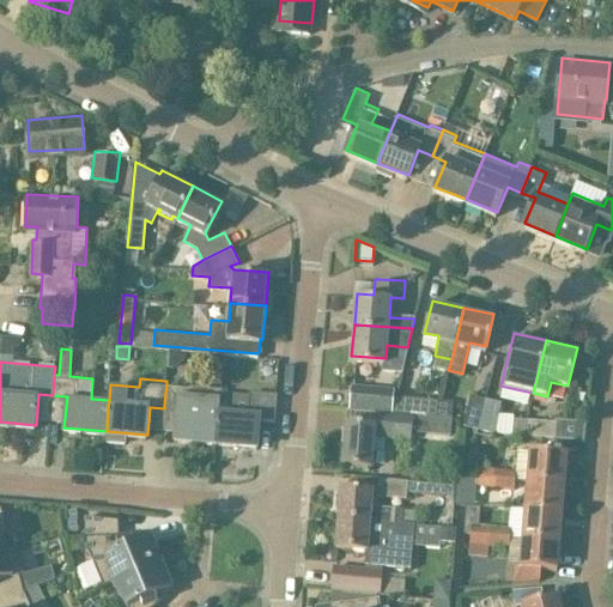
[(351,404),(393,408),(395,384),(352,381),(351,404)]
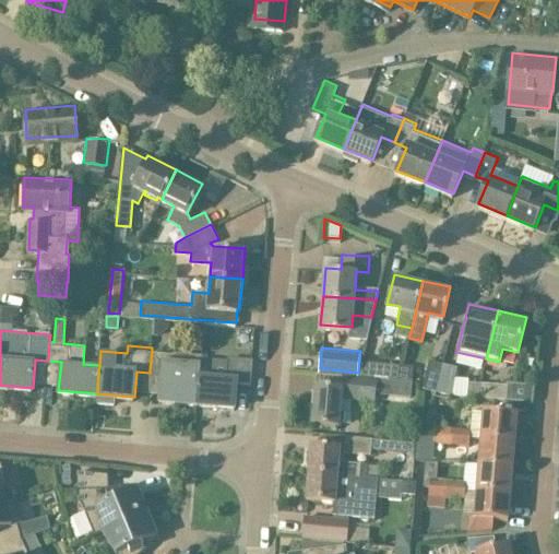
[(198,401),(201,373),(198,373),(200,354),(152,351),(150,369),(163,369),(161,399),(198,401)]
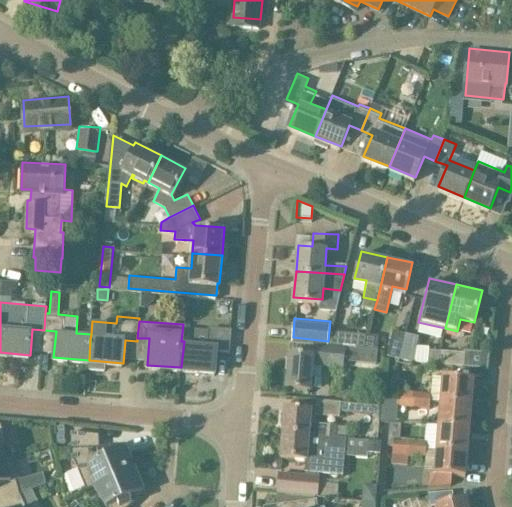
[(184,341),(181,367),(216,370),(218,349),(228,350),(230,328),(208,326),(207,343),(184,341)]
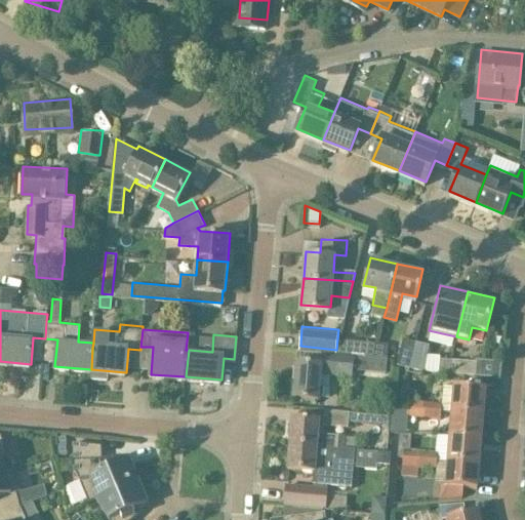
[(409,366),(415,341),(402,337),(396,363),(409,366)]
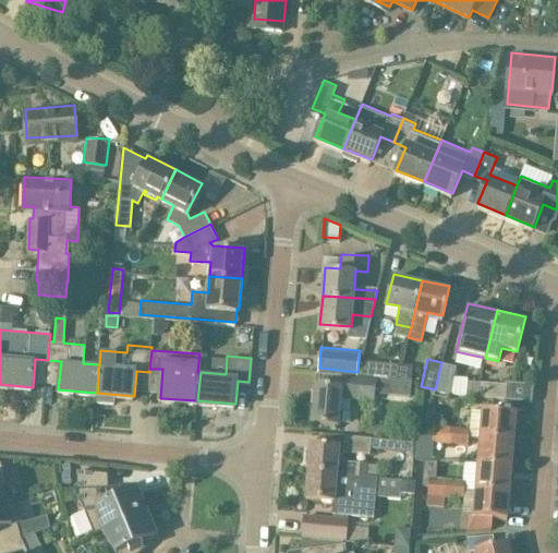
[(411,364),(386,361),(384,375),(410,377),(411,364)]
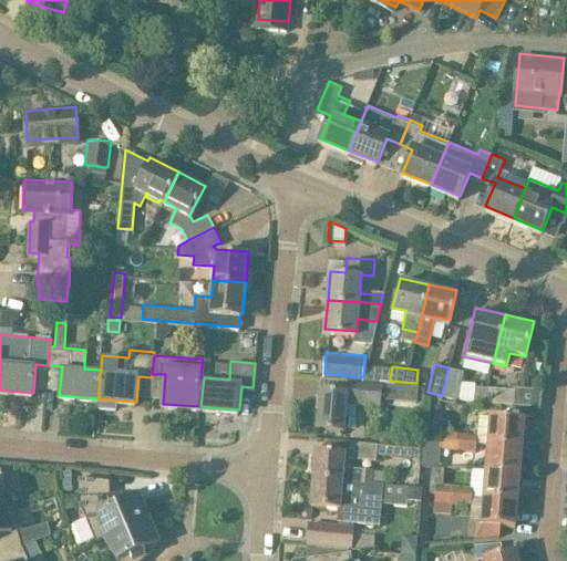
[(463,371),(449,367),(442,395),(455,398),(463,371)]
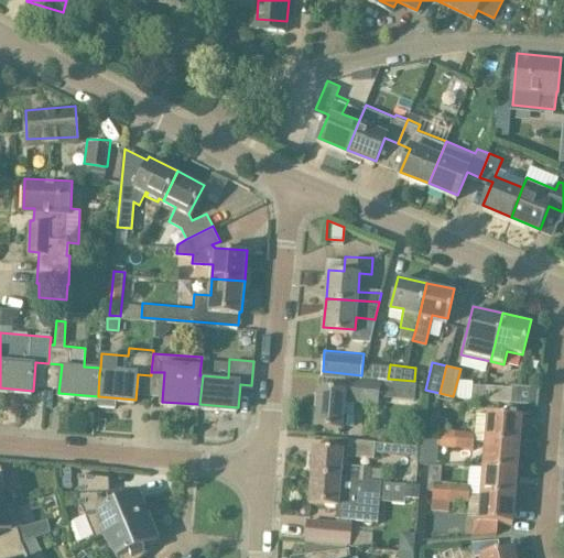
[(380,378),(346,375),(346,387),(320,385),(316,424),(343,425),(345,398),(379,401),(380,378)]
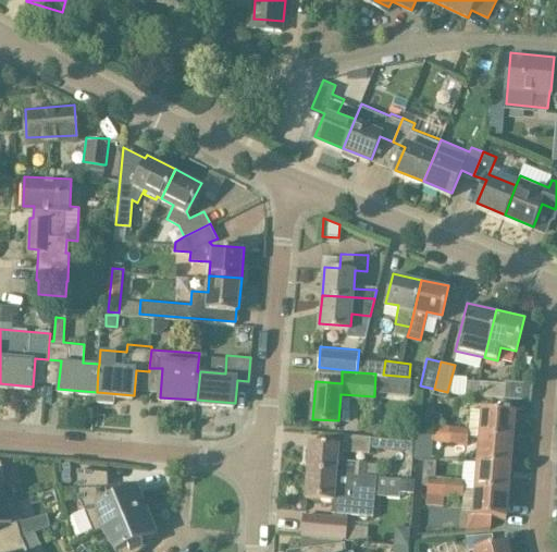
[(382,378),(381,391),(407,393),(408,380),(382,378)]
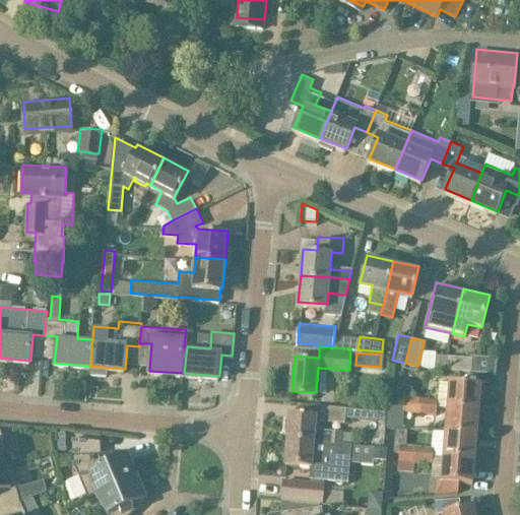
[(446,366),(447,355),(436,355),(435,367),(446,368),(446,366)]
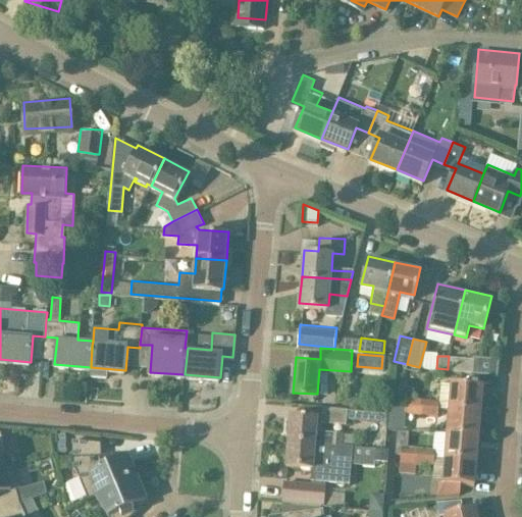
[(473,371),(474,358),(449,356),(448,367),(448,369),(473,371)]
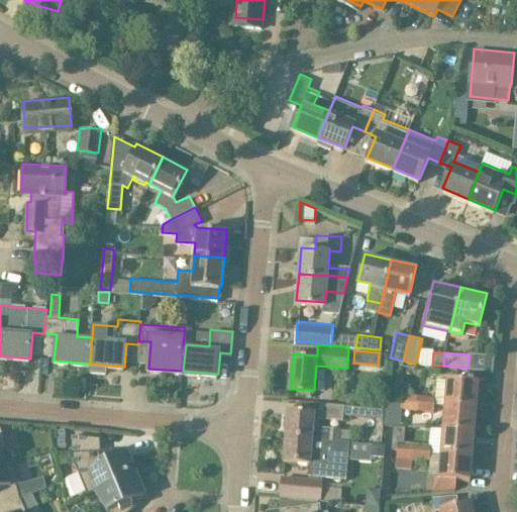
[(445,379),(443,402),(476,405),(478,382),(445,379)]
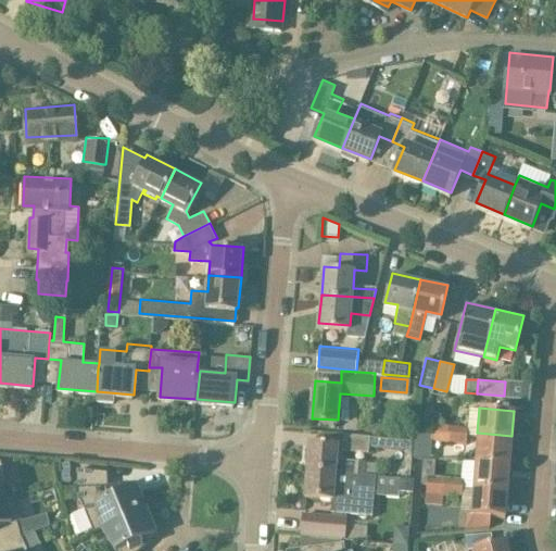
[(432,423),(430,438),(450,440),(451,431),(447,431),(449,424),(432,423)]
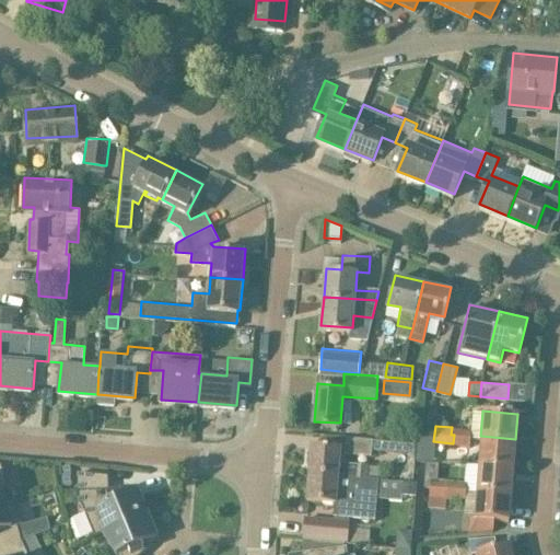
[(452,427),(451,435),(454,435),(453,443),(469,444),(470,428),(452,427)]
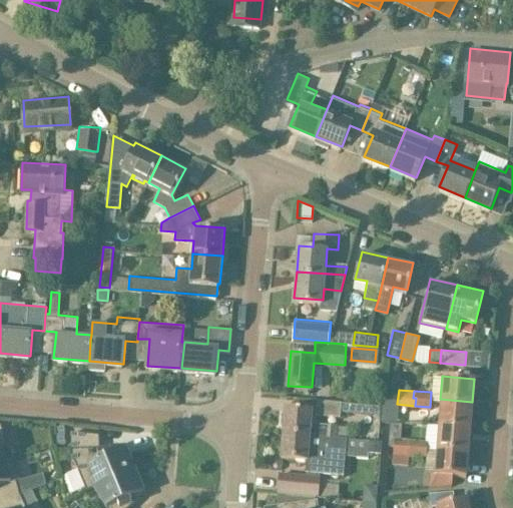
[(317,398),(316,413),(340,416),(341,410),(380,413),(381,404),(341,401),(317,398)]
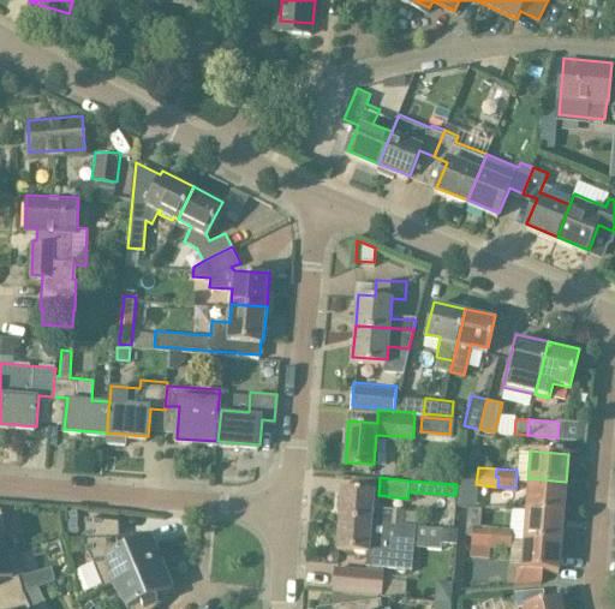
[(527,478),(525,508),(563,512),(566,482),(527,478)]
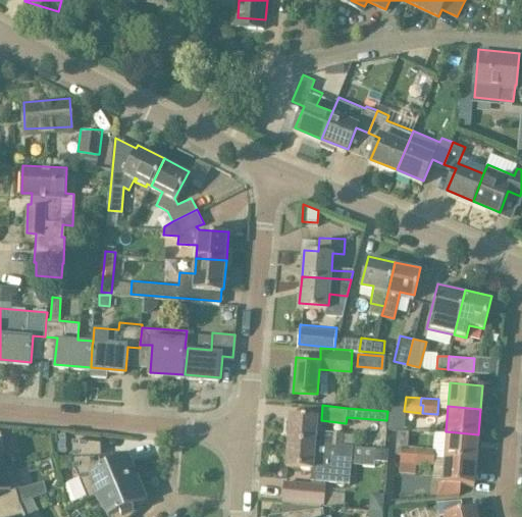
[(292,412),(290,437),(316,440),(354,443),(355,432),(317,428),(318,414),(292,412)]
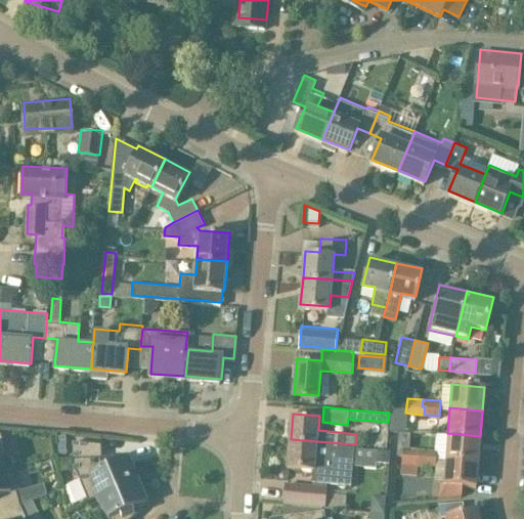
[(0,468),(13,465),(13,464),(3,467),(0,453),(0,452),(5,451),(0,432),(0,468)]
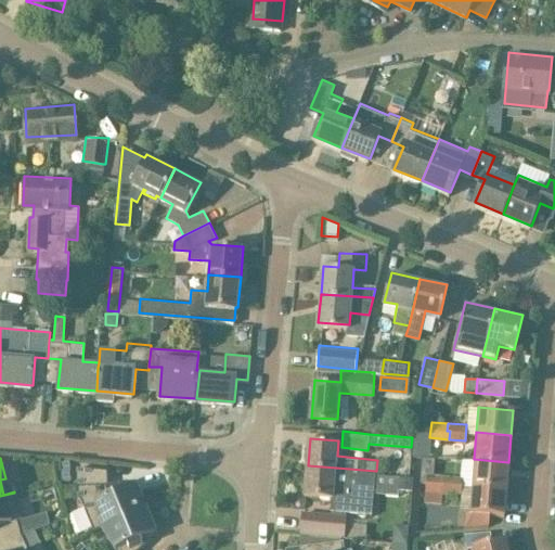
[(474,459),(472,485),(506,488),(508,462),(474,459)]
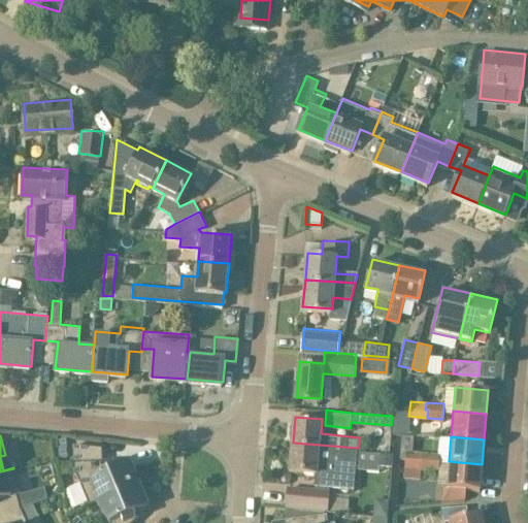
[(320,445),(293,443),(291,467),(315,469),(312,487),(287,485),(285,504),(328,509),(330,484),(354,486),(358,448),(320,445)]
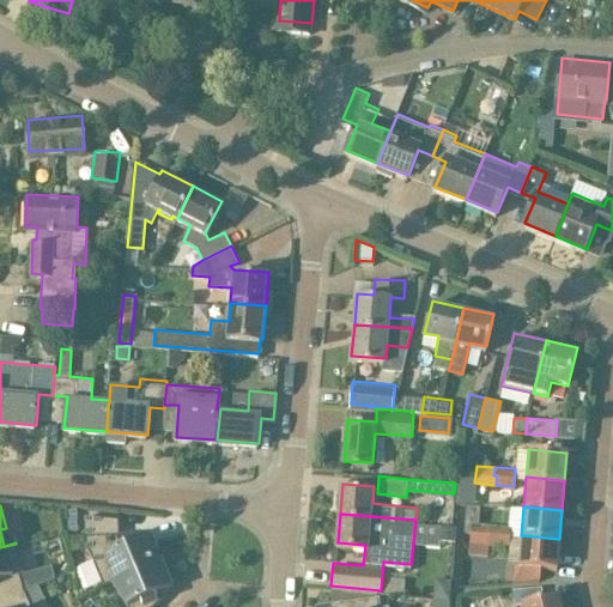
[(103,583),(162,559),(151,544),(149,533),(137,538),(134,532),(119,532),(119,519),(84,515),(85,548),(89,548),(103,583)]
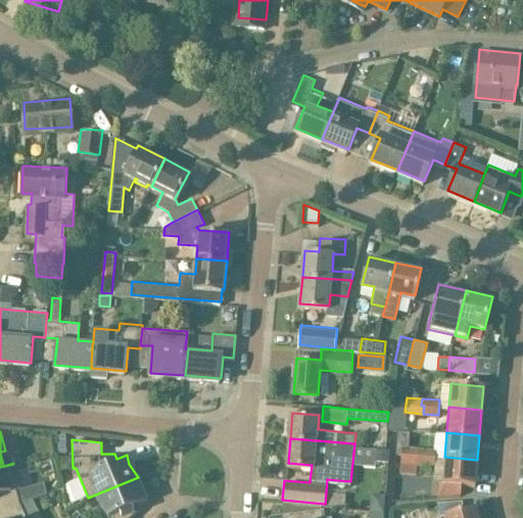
[(400,461),(399,471),(416,472),(417,460),(420,460),(420,454),(418,454),(418,446),(402,445),(401,461),(400,461)]
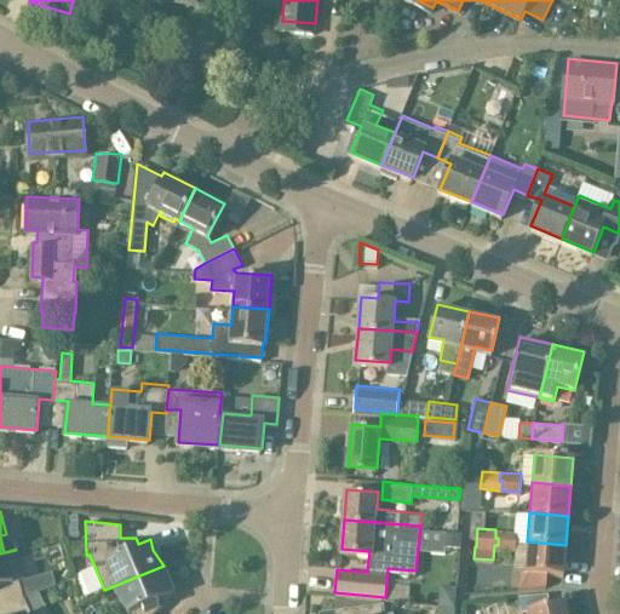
[(495,529),(495,538),(498,538),(498,545),(515,547),(517,532),(514,531),(495,529)]
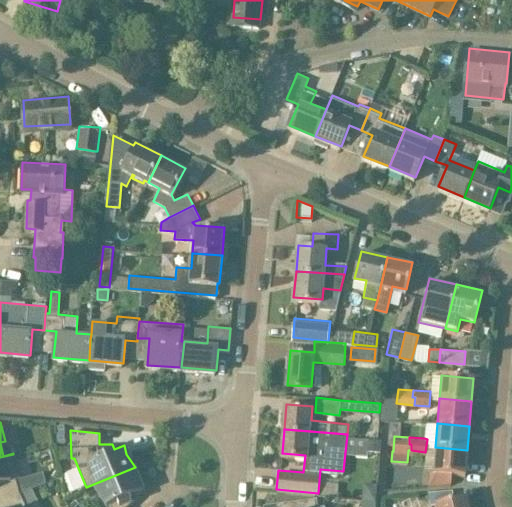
[(366,450),(380,452),(381,439),(367,438),(366,450)]
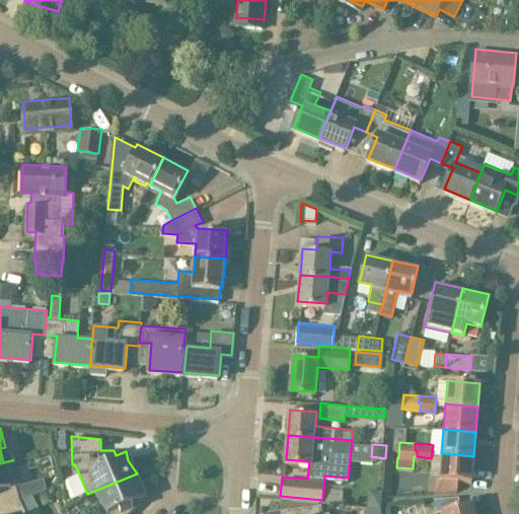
[(435,478),(433,492),(456,491),(457,479),(471,481),(473,456),(441,453),(439,478),(435,478)]
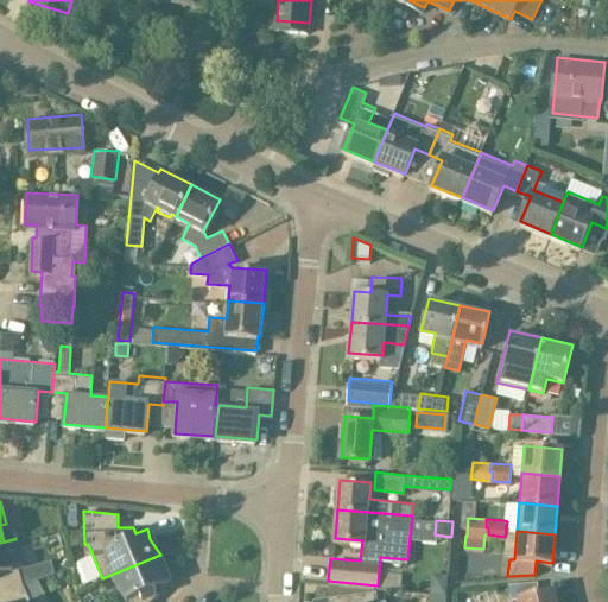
[(16,539),(0,543),(0,591),(21,584),(14,557),(20,556),(16,539)]
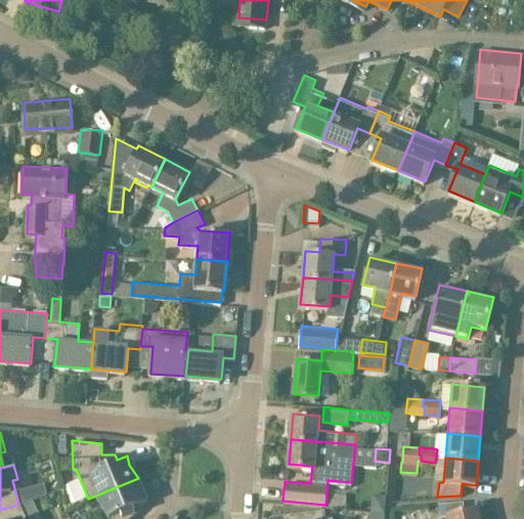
[(129,518),(138,512),(135,506),(146,502),(141,493),(138,478),(88,499),(88,500),(99,494),(108,518),(129,518)]
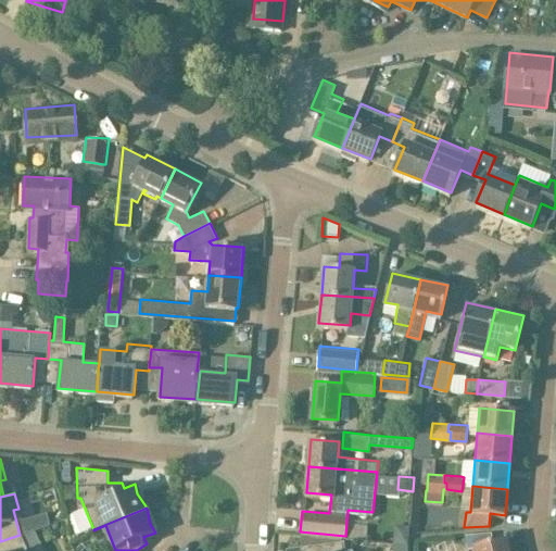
[(475,545),(476,550),(509,550),(507,536),(493,540),(492,530),(465,534),(468,547),(475,545)]
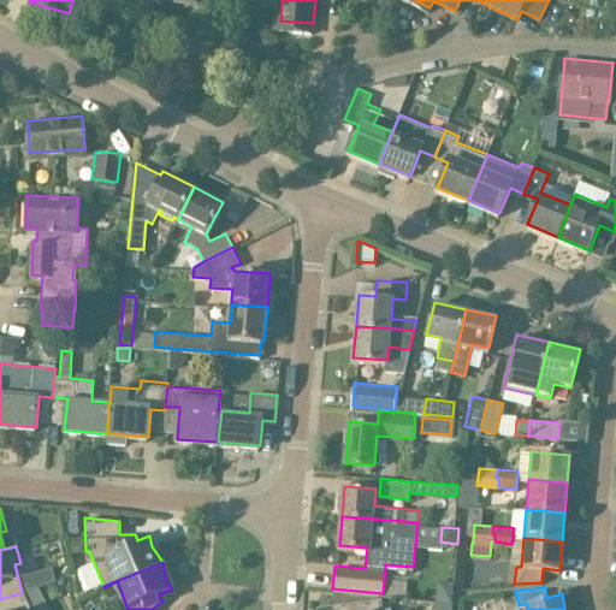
[(30,609),(22,592),(0,599),(0,609),(30,609)]
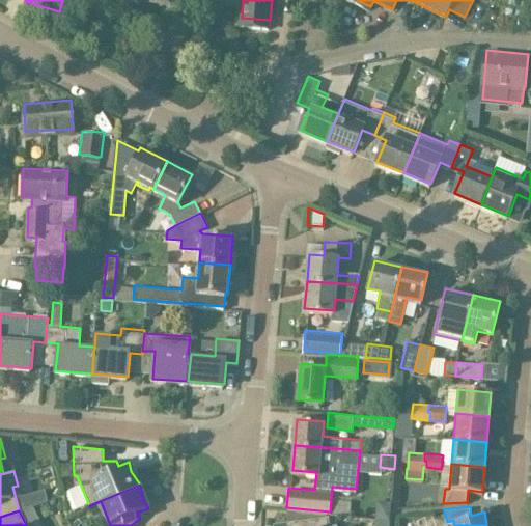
[(331,525),(330,515),(273,522),(273,525),(331,525)]
